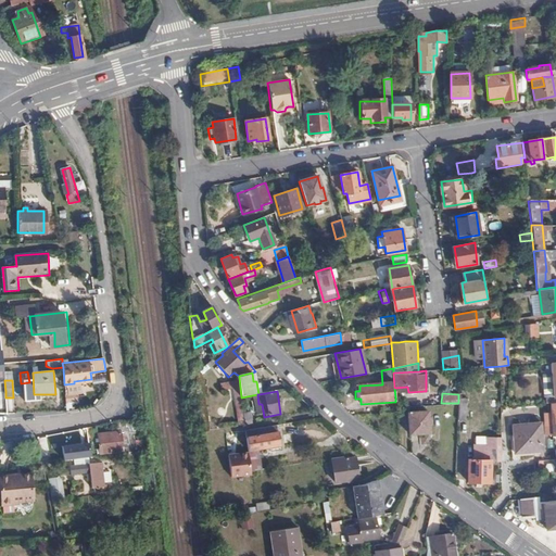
[(244,415),(241,397),(236,399),(237,407),(239,406),(241,425),(245,424),(245,421),(244,415)]
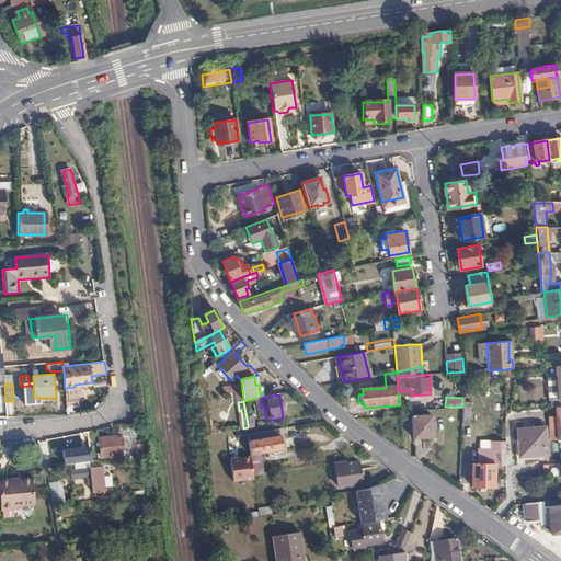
[(412,416),(413,438),(433,437),(432,415),(412,416)]
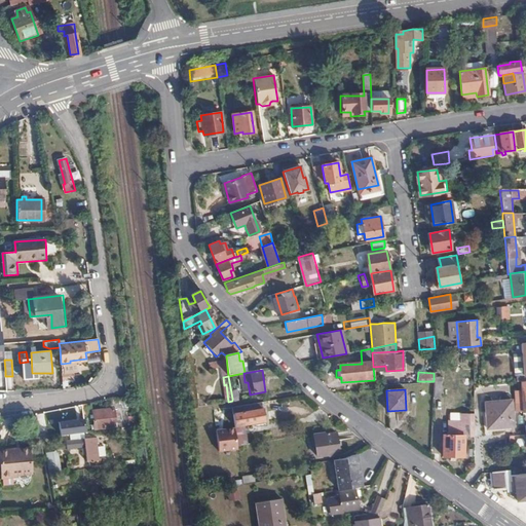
[(513,425),(510,400),(484,403),(486,427),(513,425)]
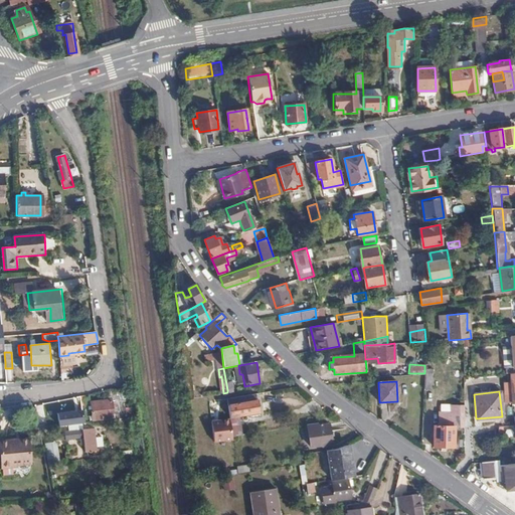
[(114,417),(111,400),(92,403),(94,420),(114,417)]
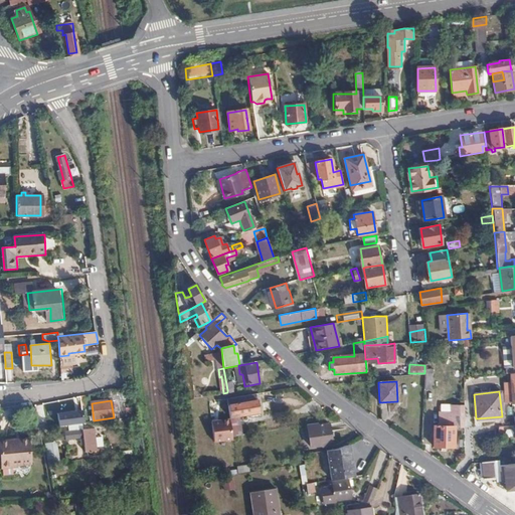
[(229,405),(231,419),(261,413),(259,400),(232,405),(229,405)]
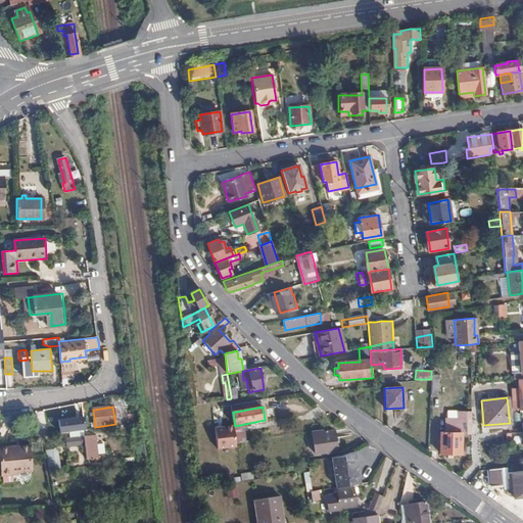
[(42,415),(35,415),(39,434),(45,433),(43,421),(42,415)]
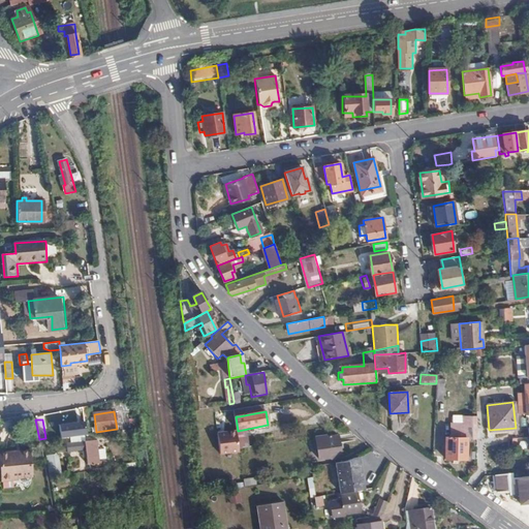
[(86,422),(61,425),(62,437),(87,435),(86,422)]
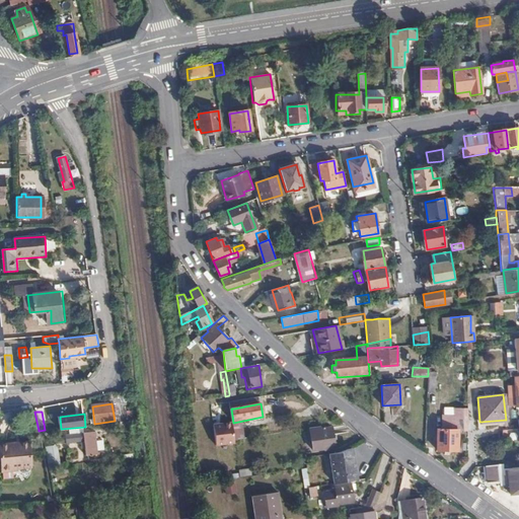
[(321,426),(310,428),(314,451),(324,449),(325,451),(337,449),(332,428),(321,430),(321,426)]
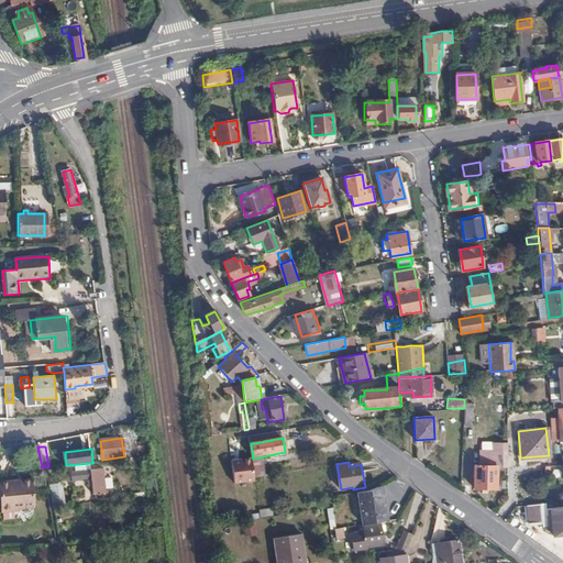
[(496,466),(474,466),(473,488),(495,488),(496,466)]
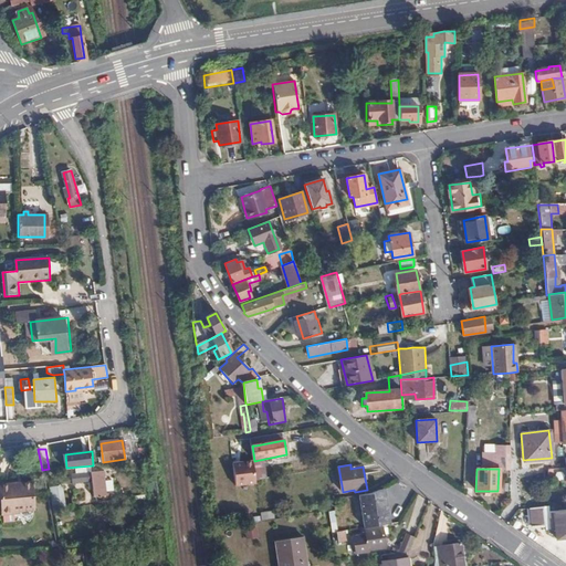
[(105,496),(103,473),(72,477),(73,486),(91,484),(93,499),(105,496)]
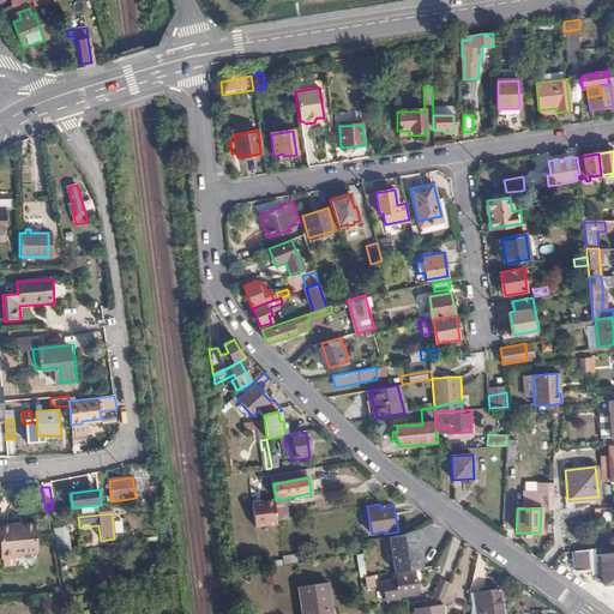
[(43,542),(41,523),(22,525),(23,545),(43,542)]
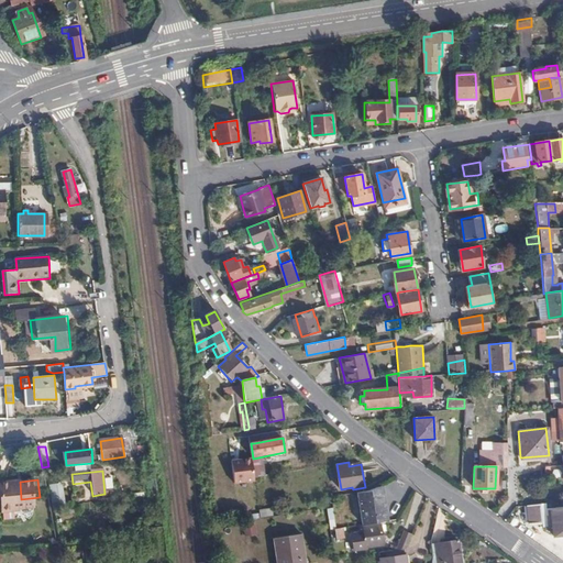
[(54,508),(59,507),(57,497),(61,496),(57,483),(50,484),(54,508)]
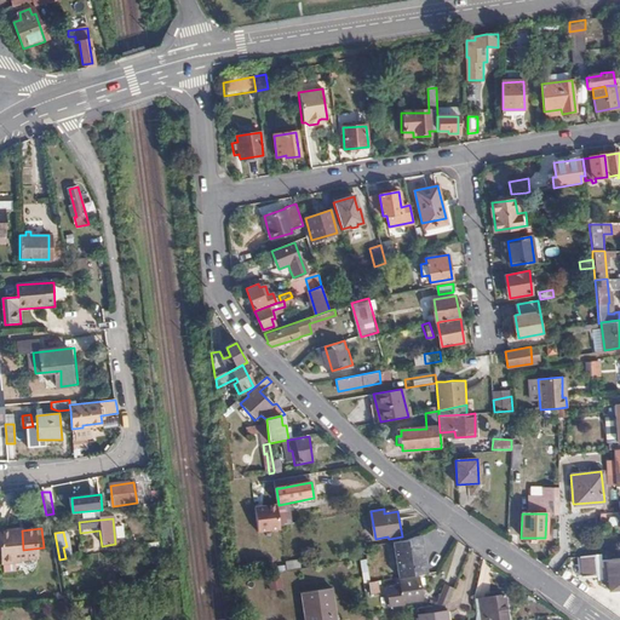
[(403,543),(392,544),(397,579),(424,574),(423,558),(419,558),(419,556),(422,555),(418,537),(403,543)]
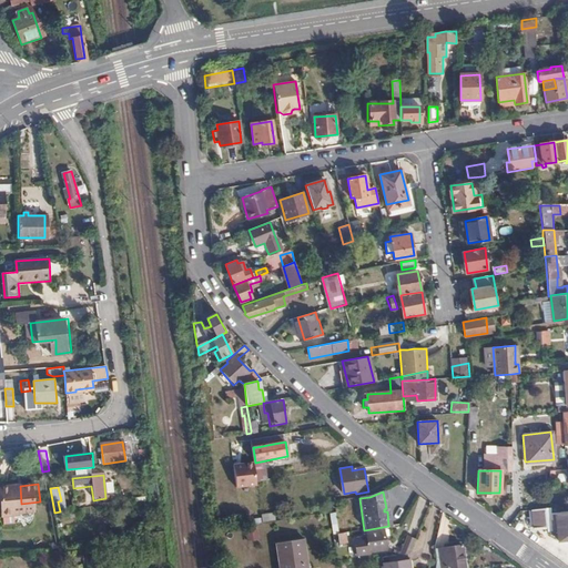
[(549,508),(536,510),(538,527),(550,526),(551,530),(557,530),(558,540),(567,538),(567,510),(549,514),(549,508)]
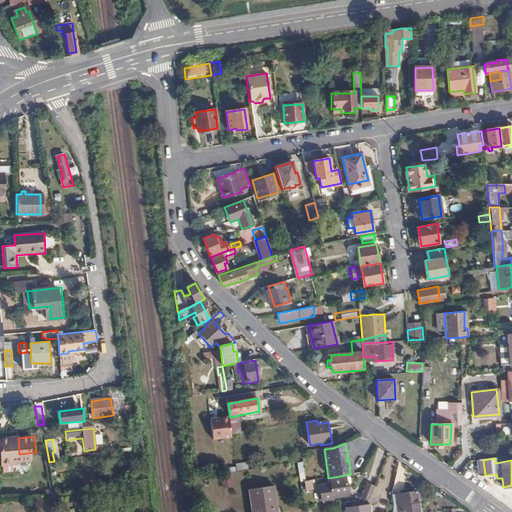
[(302,461),(296,462),(299,479),(305,478),(302,461)]
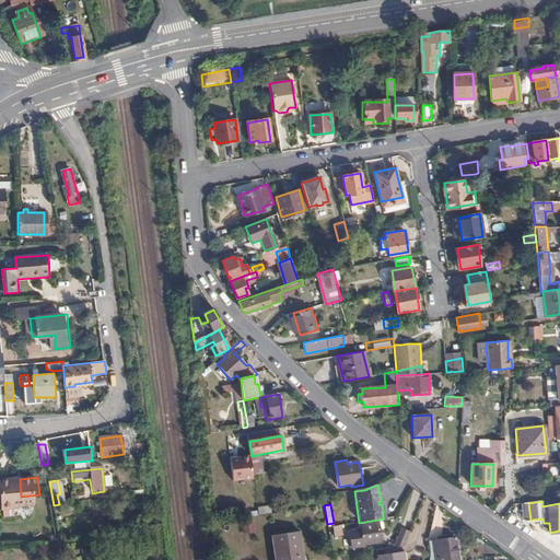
[(241,524),(243,533),(255,531),(253,522),(241,524)]
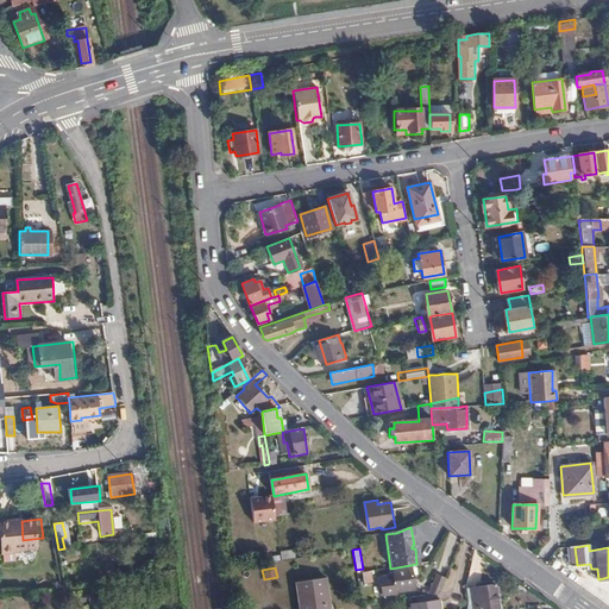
[(410,577),(409,569),(391,571),(391,579),(381,581),(383,597),(394,595),(394,592),(414,590),(413,577),(410,577)]
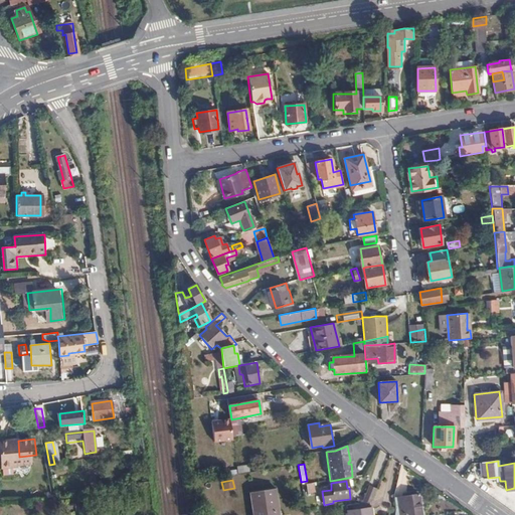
[(26,491),(25,483),(16,484),(16,492),(26,491)]
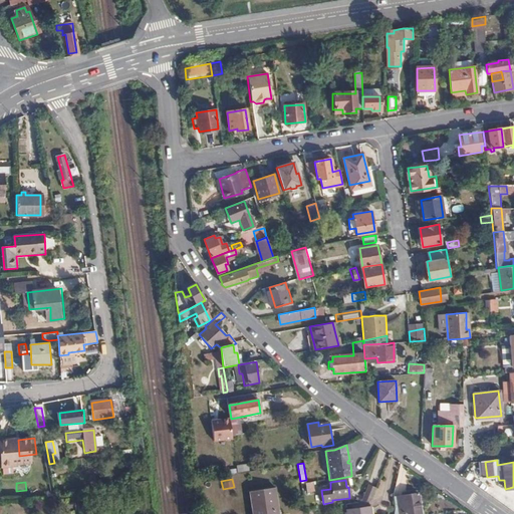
[(313,482),(306,483),(305,484),(306,493),(314,491),(313,482)]
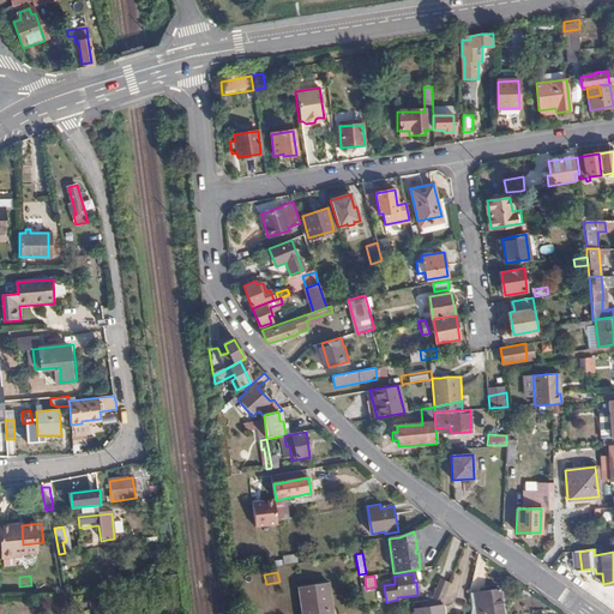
[(441,600),(447,582),(438,578),(432,597),(441,600)]
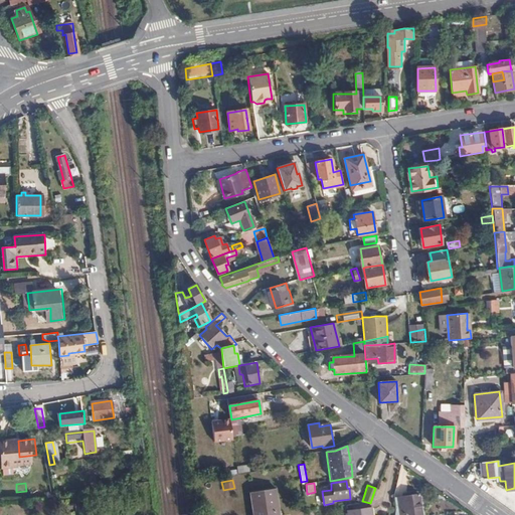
[(279,514),(276,490),(250,494),(253,514),(279,514)]
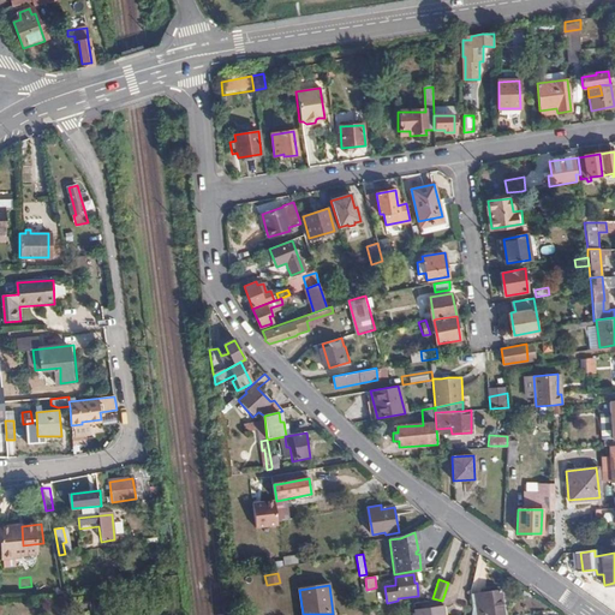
[(502,614),(500,591),(471,595),(473,608),(471,614),(479,614),(485,614),(502,614)]
